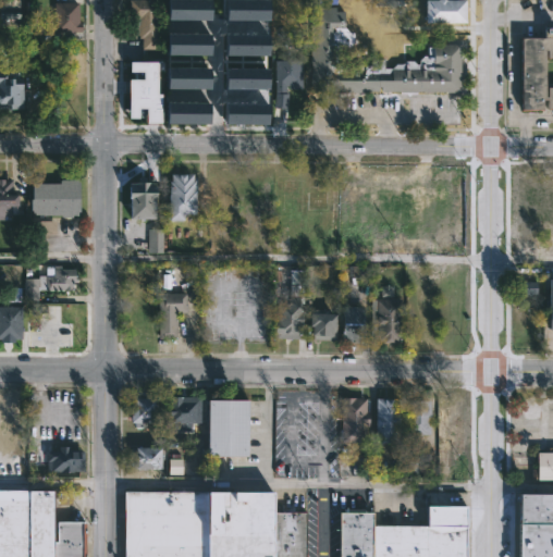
[(23,20),(23,0),(3,0),(3,19),(23,20)]
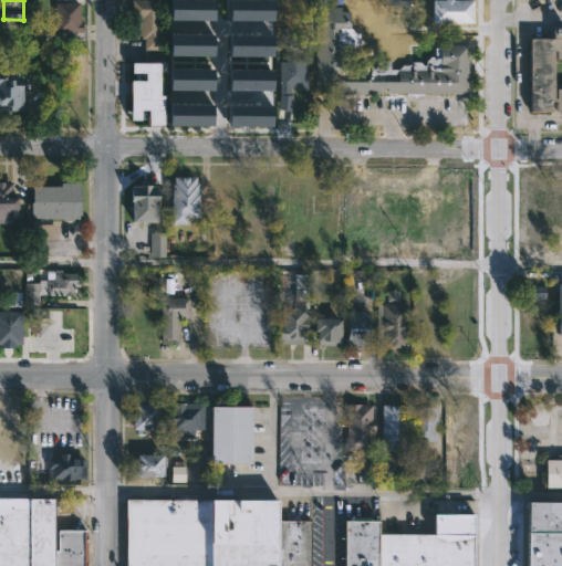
[(163,0),(163,50),(151,50),(151,38),(144,38),(144,33),(139,33),(139,20),(135,20),(135,0),(163,0)]
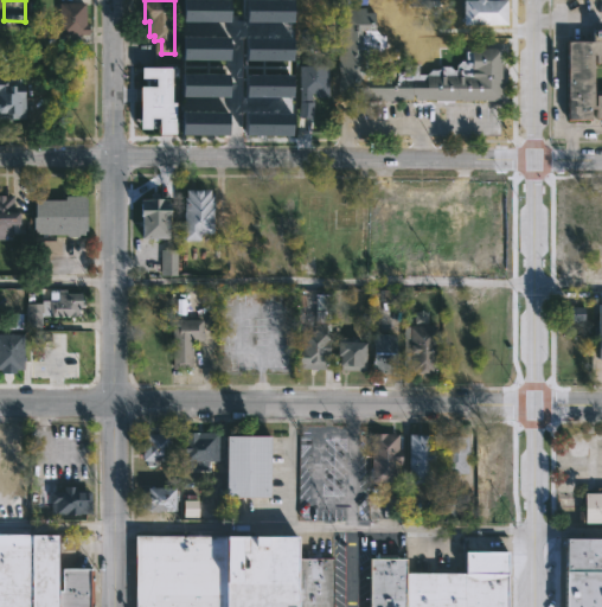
[(184,0),(231,0),(231,21),(184,21),(184,0)]
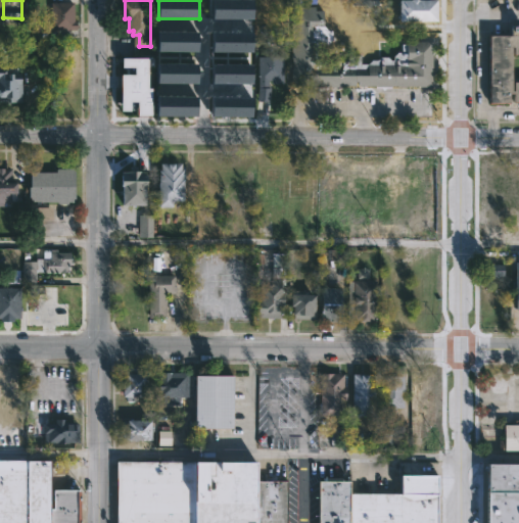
[(215,0),(215,18),(255,19),(255,0),(215,0)]
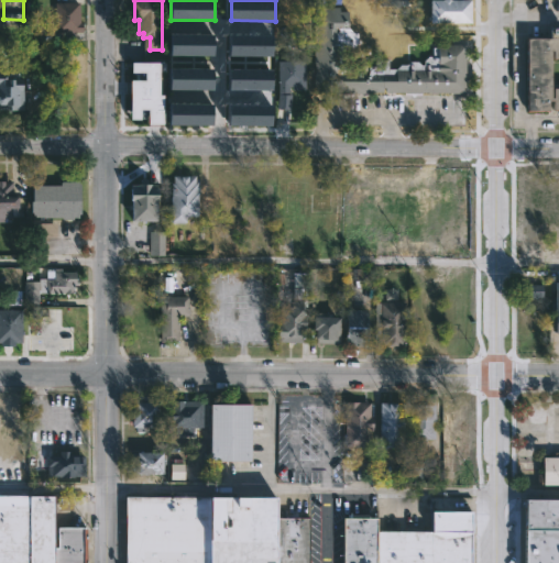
[(473,0),(472,23),(431,22),(431,0),(473,0)]
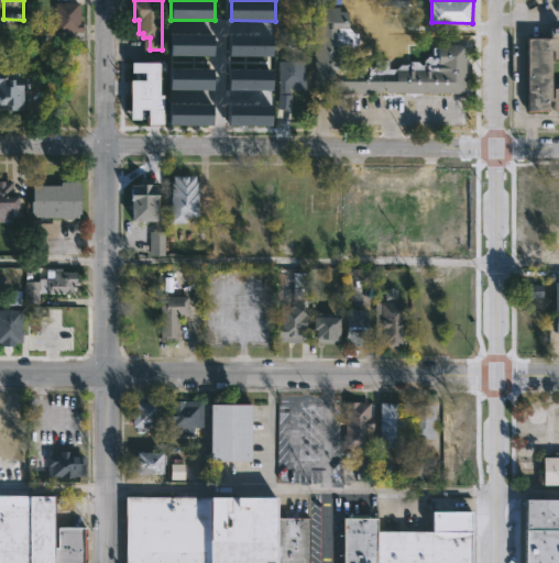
[(83,3),(83,21),(85,21),(85,31),(58,31),(57,2),(83,3)]
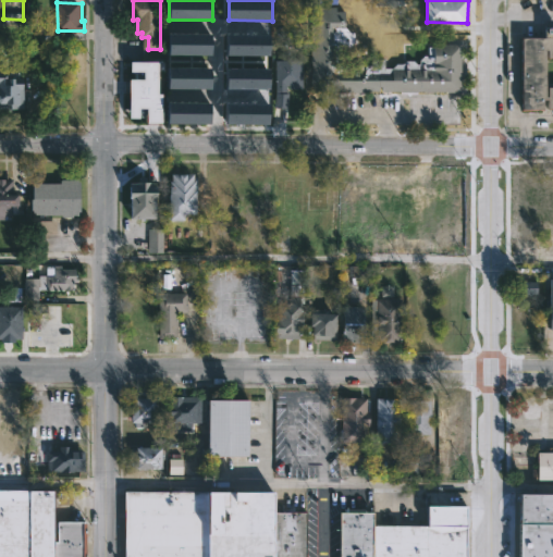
[(340,7),(340,27),(335,27),(335,74),(365,74),(365,66),(373,66),(373,59),(386,59),(386,69),(394,69),(397,64),(404,65),(407,62),(415,62),(418,65),(421,65),(421,60),(426,56),(430,56),(430,48),(442,48),(442,45),(463,45),(462,59),(465,59),(465,73),(463,74),(463,85),(465,85),(464,89),(463,89),(462,94),(314,93),(312,74),(314,74),(314,63),(312,63),(315,38),(312,38),(315,15),(312,15),(312,7),(340,7)]
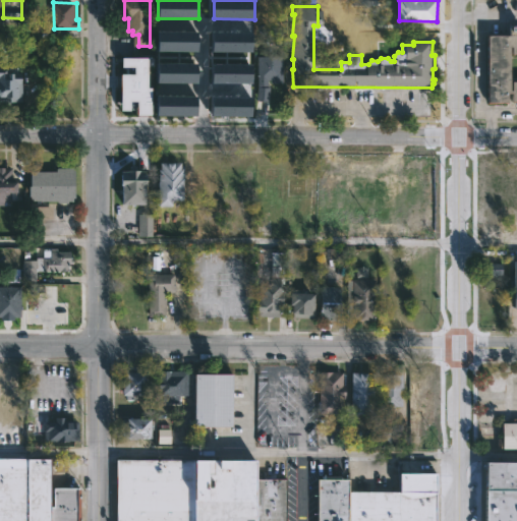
[(516,103),(513,103),(513,82),(516,82),(516,55),(513,55),(513,48),(510,48),(510,106),(489,106),(489,37),(510,36),(510,23),(516,23),(516,103)]
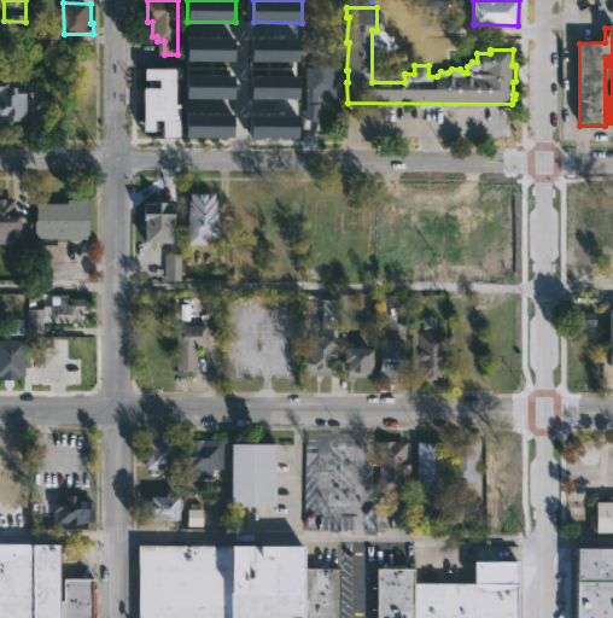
[(187,36),(234,36),(234,60),(187,60),(187,36)]
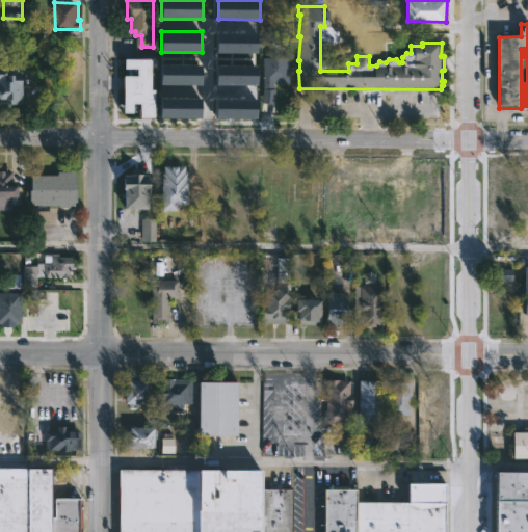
[(259,33),(217,33),(217,64),(260,64),(259,33)]
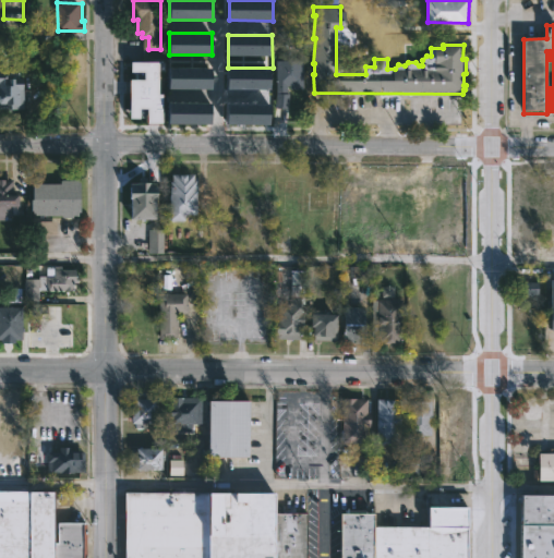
[(304,60),(305,89),(293,88),(293,86),(291,86),(291,108),(278,107),(277,61),(304,60)]
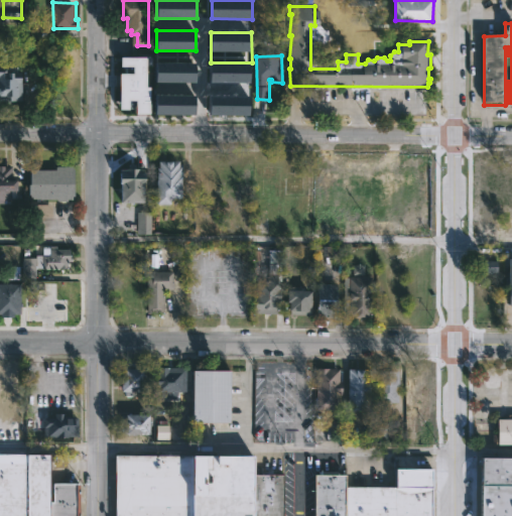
[(122,74),(122,110),(132,110),(131,101),(138,101),(138,114),(152,114),(152,87),(149,87),(149,57),(123,57),(123,67),(135,67),(135,74),(122,74)]
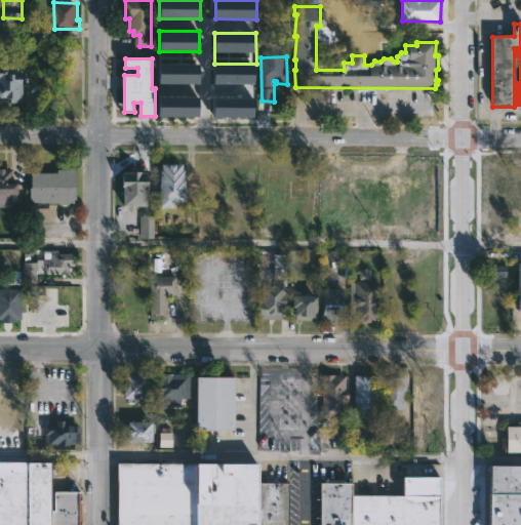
[(159,63),(199,63),(199,83),(159,83),(159,63)]
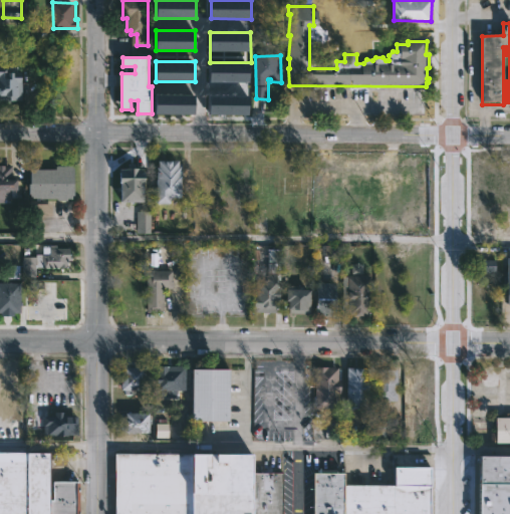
[(211,63),(211,82),(218,82),(218,94),(248,94),(248,63),(211,63)]
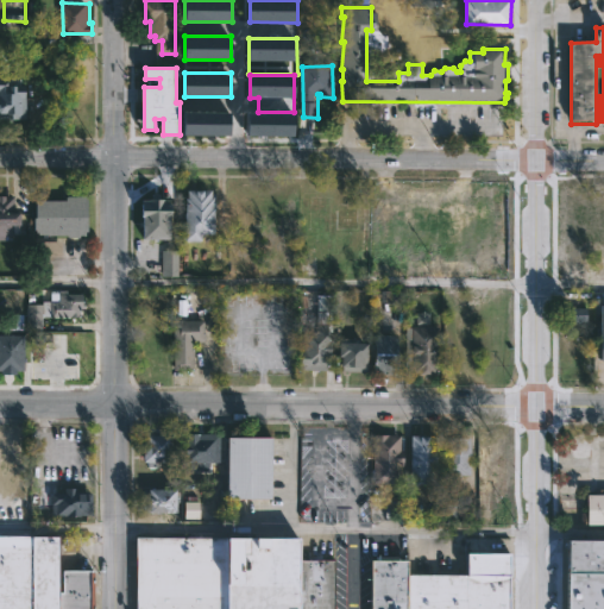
[(29,98),(27,120),(0,119),(0,81),(6,81),(6,86),(24,86),(24,98),(29,98)]
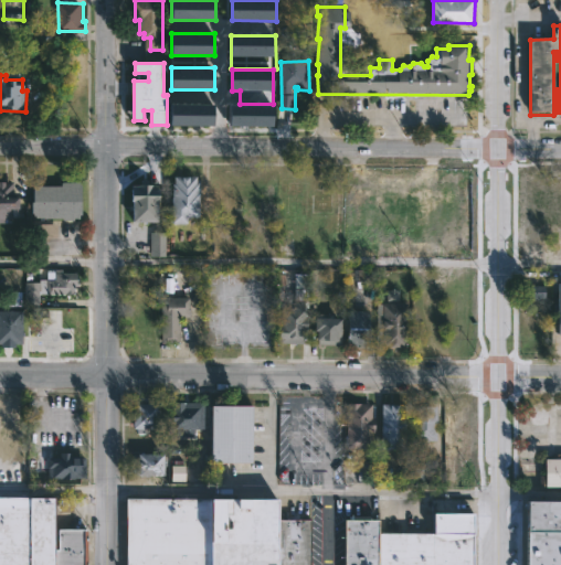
[(171,104),(214,104),(214,125),(171,125),(171,104)]
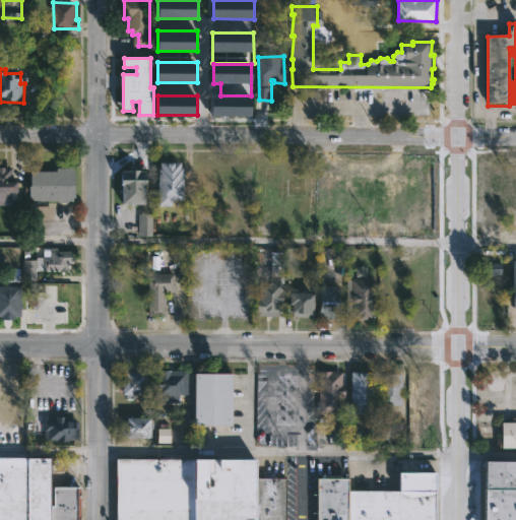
[(182,170),(182,178),(184,178),(183,184),(186,185),(186,193),(183,193),(183,200),(173,200),(173,207),(157,206),(158,170),(159,170),(159,163),(181,164),(181,170),(182,170)]
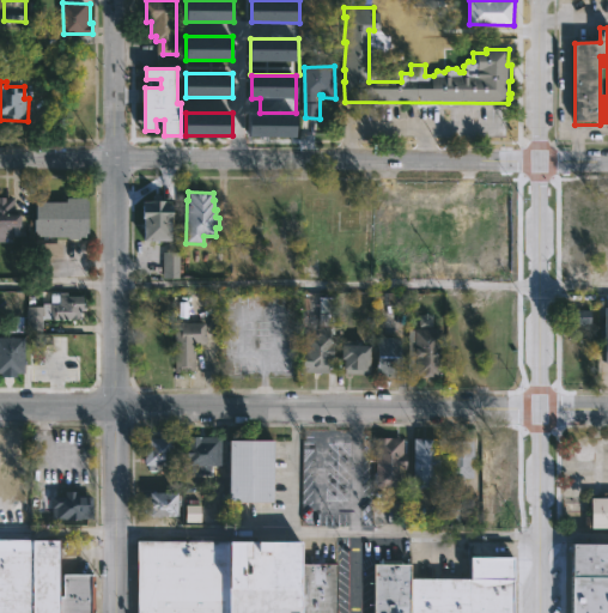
[(0,196),(16,196),(16,213),(24,213),(25,238),(6,238),(7,243),(0,243),(0,196)]
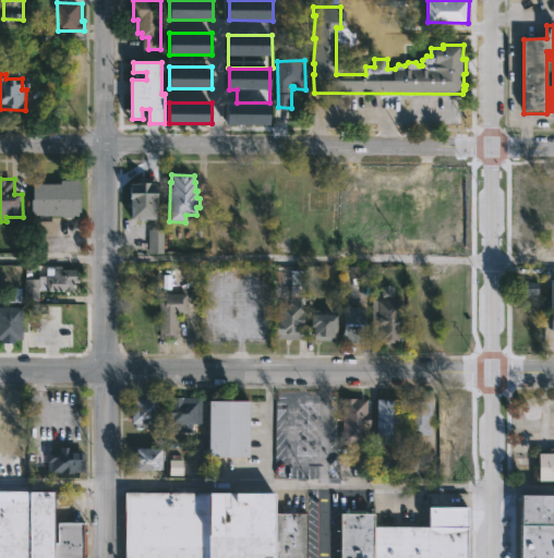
[(82,180),(82,182),(84,182),(84,211),(82,211),(82,215),(76,215),(76,217),(34,217),(34,205),(31,205),(31,209),(25,209),(25,198),(36,198),(36,183),(63,184),(63,180),(82,180)]
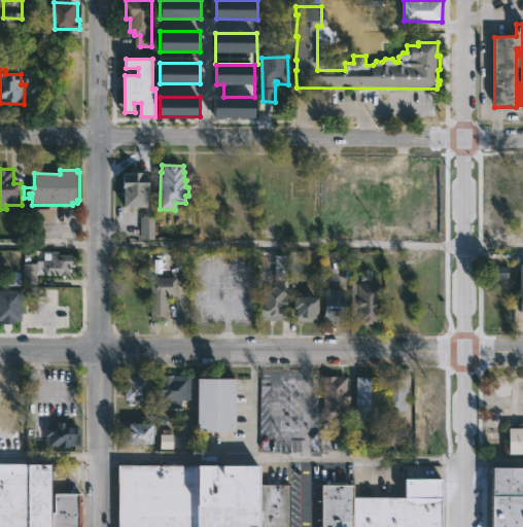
[(142,173),(142,176),(148,176),(147,208),(124,208),(124,176),(130,176),(130,173),(142,173)]
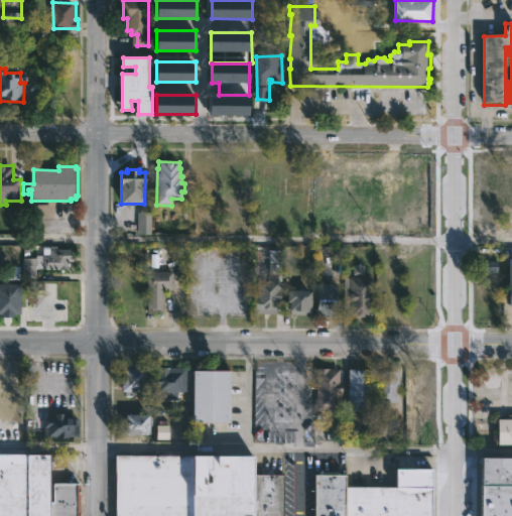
[(425,170),(426,181),(426,200),(423,200),(423,205),(406,205),(406,200),(403,200),(403,182),(404,182),(404,174),(406,174),(406,169),(425,170)]
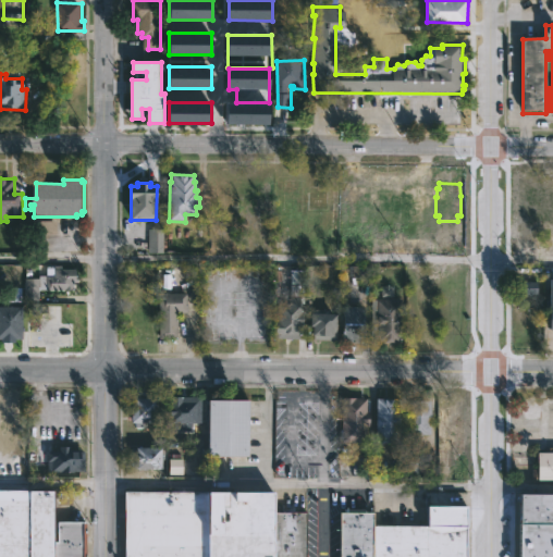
[(60,221),(41,221),(41,234),(60,234),(60,221)]
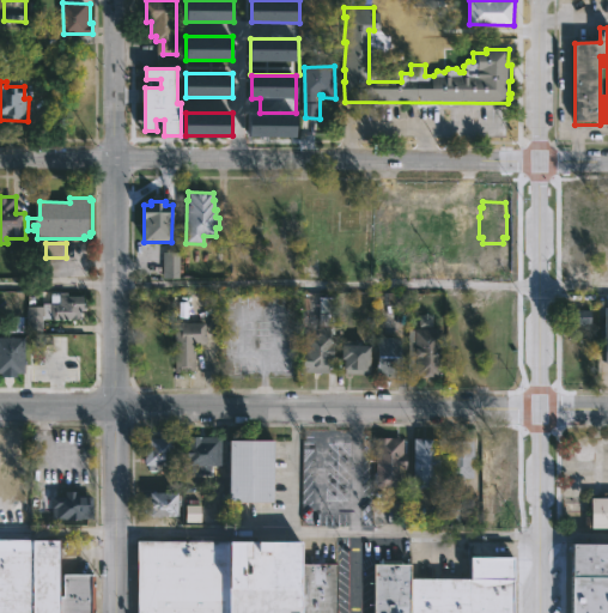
[(168,278),(183,278),(183,252),(166,253),(168,278)]
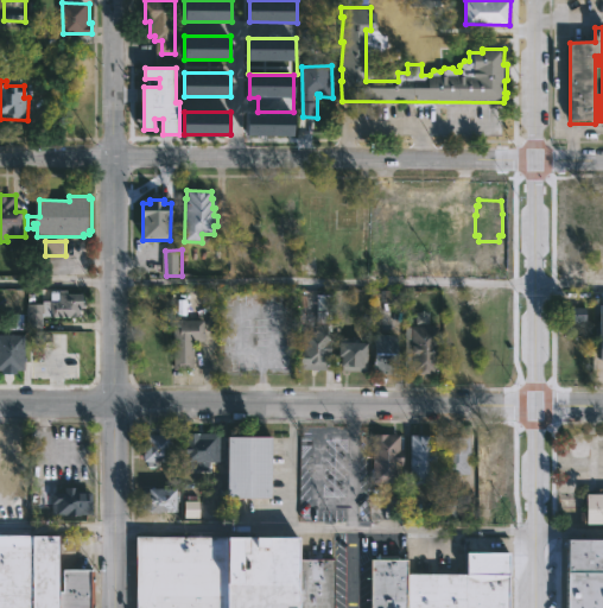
[(69,291),(69,295),(84,295),(84,303),(88,303),(88,316),(82,316),(82,317),(44,317),(44,329),(29,329),(29,304),(44,305),(44,302),(52,302),(52,291),(69,291)]
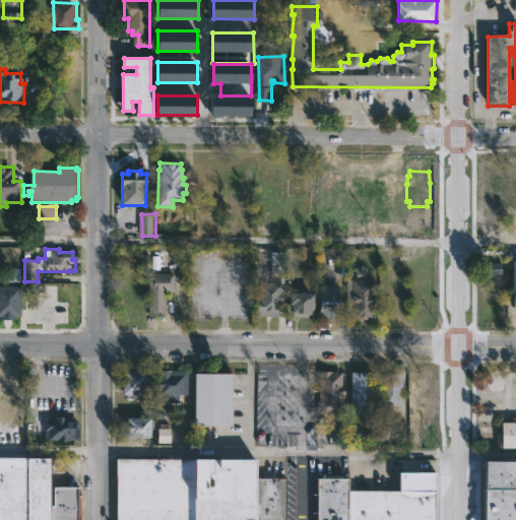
[(504,263),(484,263),(485,277),(504,276),(504,263)]
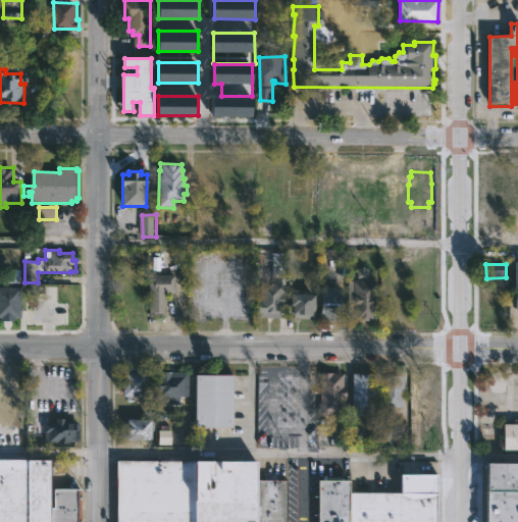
[(167,294),(167,317),(150,317),(150,275),(176,275),(176,294),(167,294)]
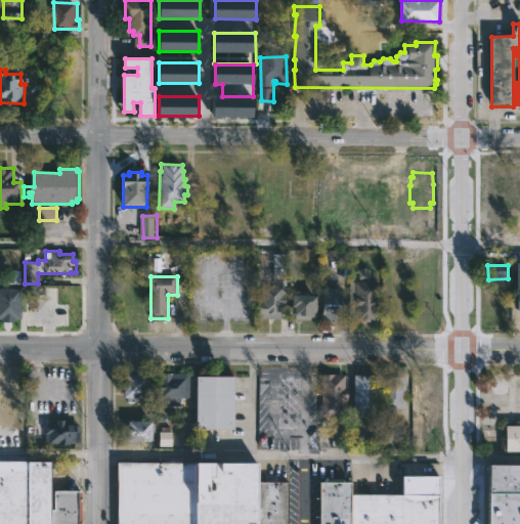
[(287,285),(286,307),(284,307),(284,319),(260,318),(260,304),(263,304),(263,287),(273,287),(273,280),(285,280),(285,285),(287,285)]
